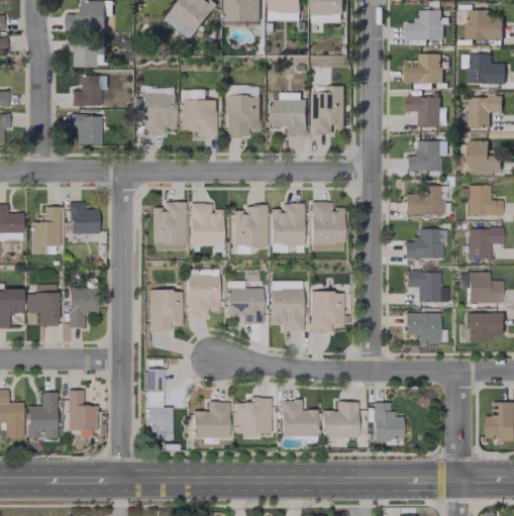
[(191,39),(216,6),(208,0),(179,0),(165,20),(191,39)]
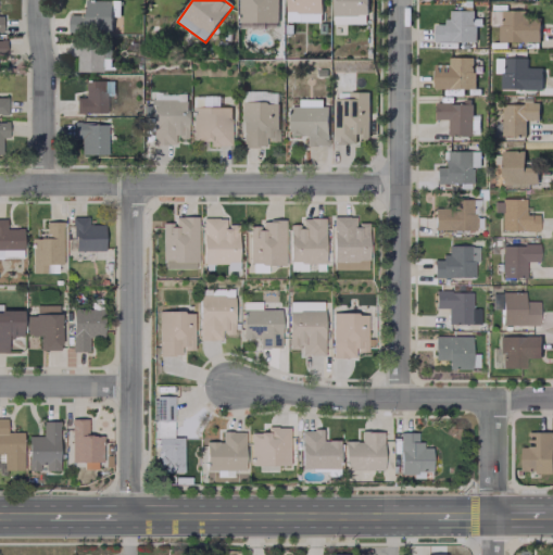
[(280,24),(280,0),(240,0),(240,23),(280,24)]
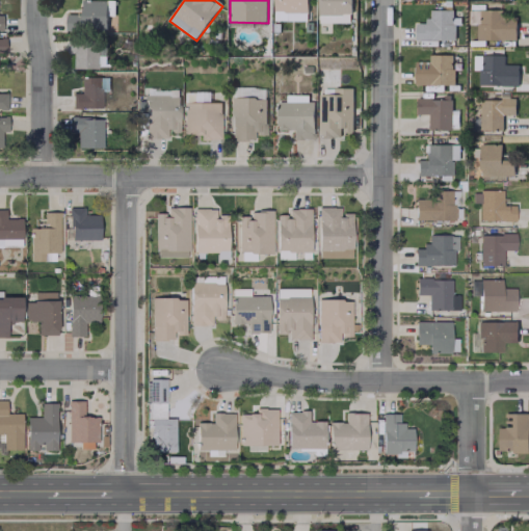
[(276,0),(276,21),(310,22),(310,0),(276,0)]
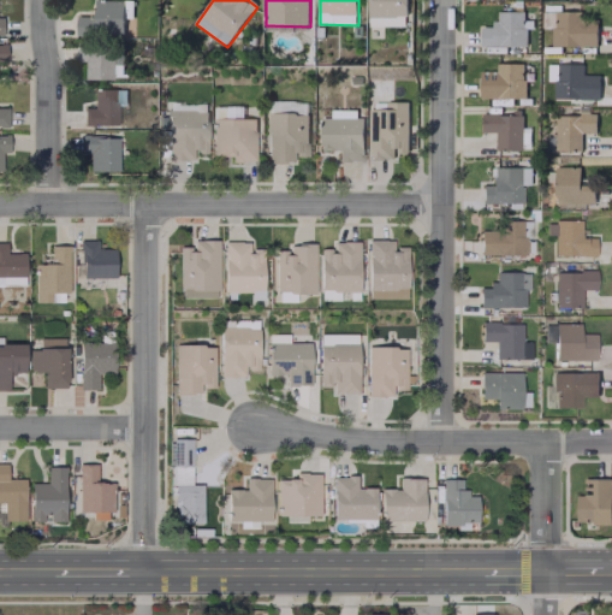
[(370,0),(370,17),(410,18),(409,0),(370,0)]
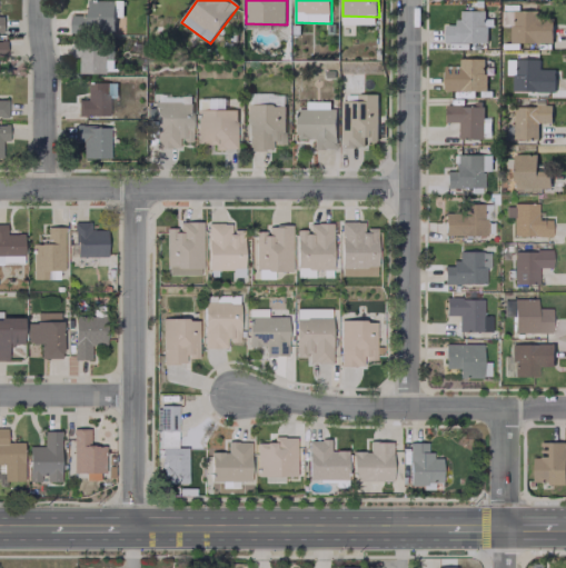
[(73,16),(73,33),(117,35),(117,1),(90,1),(90,17),(73,16)]
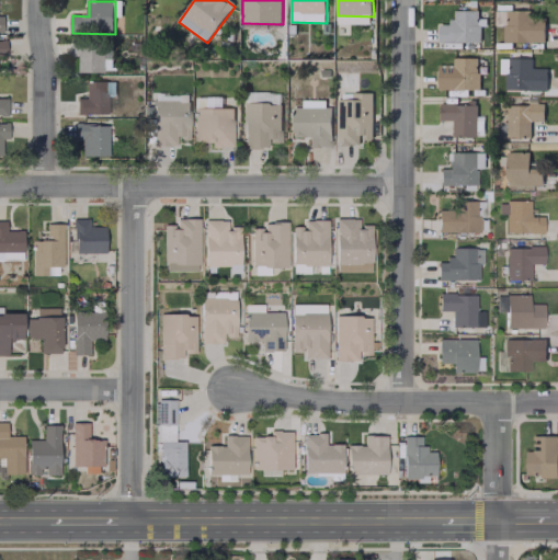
[(484,44),(484,20),(479,20),(479,12),(454,11),(454,25),(441,25),(440,43),(484,44)]
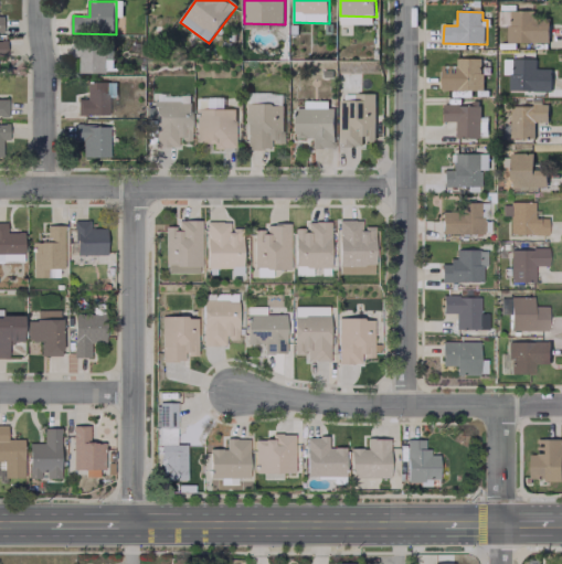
[(551,48),(550,19),(536,19),(536,11),(510,12),(510,49),(551,48)]
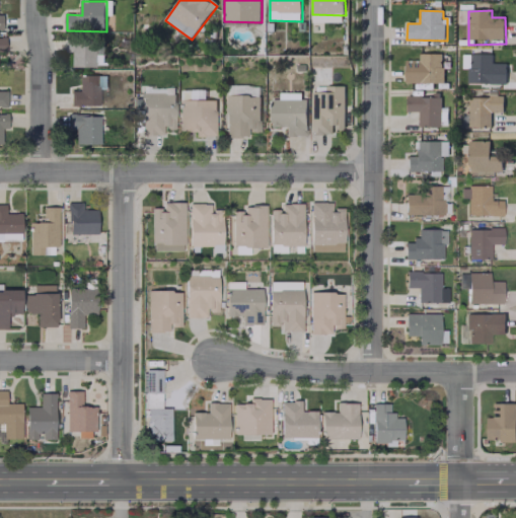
[(75,53),(74,67),(98,68),(99,56),(106,56),(106,39),(68,38),(68,52),(75,53)]
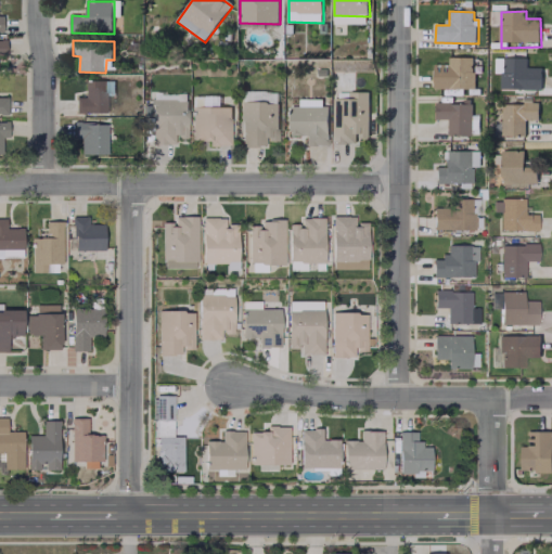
[(475,89),(475,58),(450,59),(450,65),(435,66),(435,90),(475,89)]
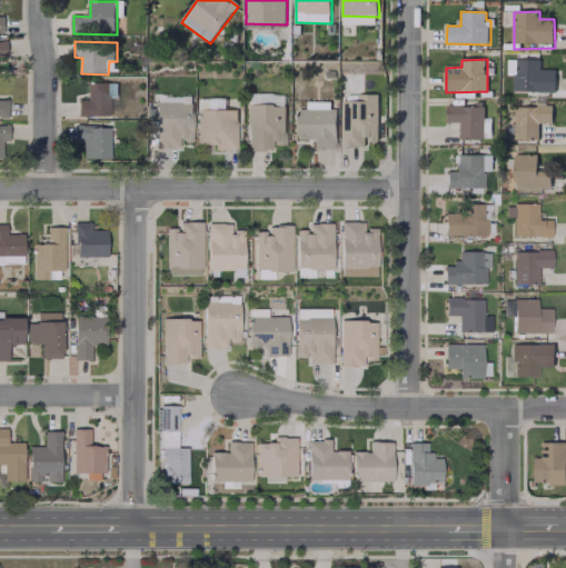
[(542,60),(515,60),(516,92),(556,92),(556,70),(542,70),(542,60)]
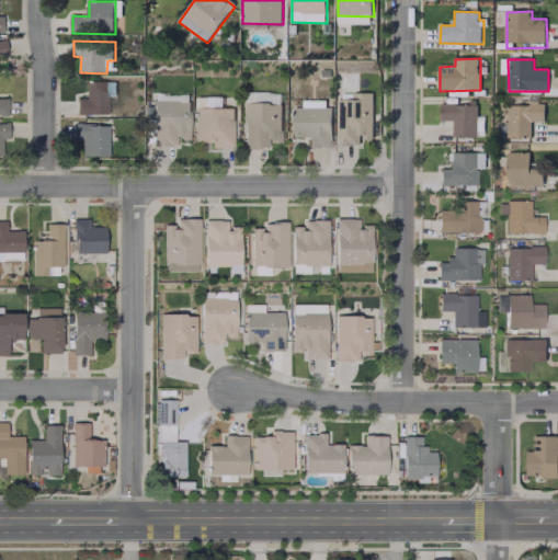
[(78,114),(109,114),(109,96),(116,96),(116,82),(87,82),(87,99),(78,99),(78,114)]
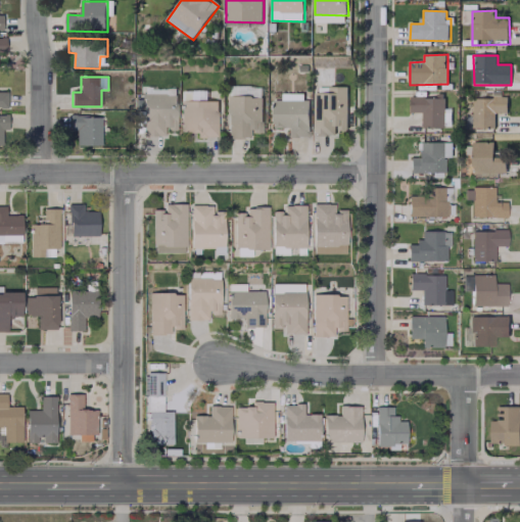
[(348,87),(330,88),(330,94),(315,94),(315,136),(336,136),(336,130),(348,129),(348,87)]
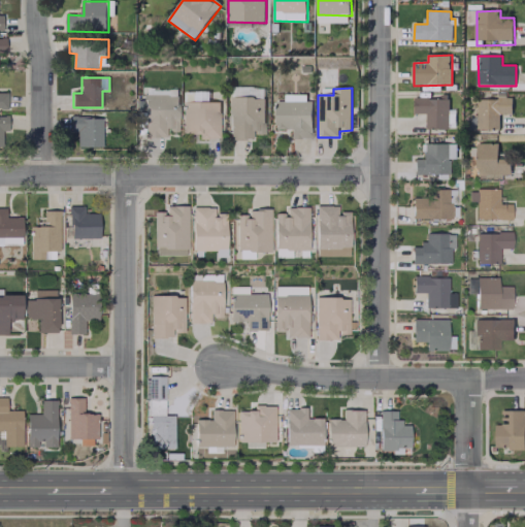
[(9,93),(0,92),(0,108),(8,109),(9,93)]
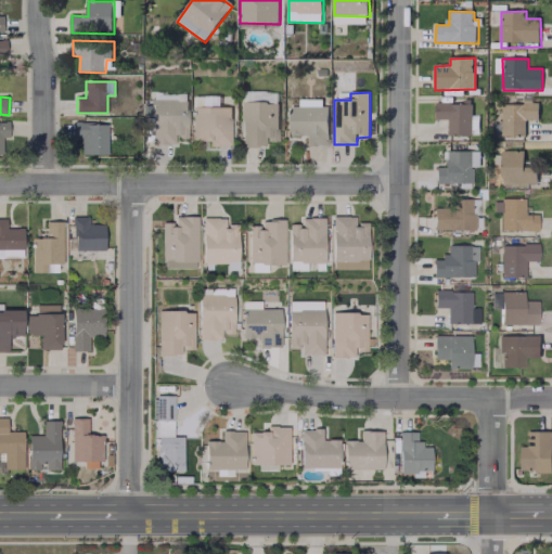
[(220,107),(220,98),(194,97),(194,107),(220,107)]
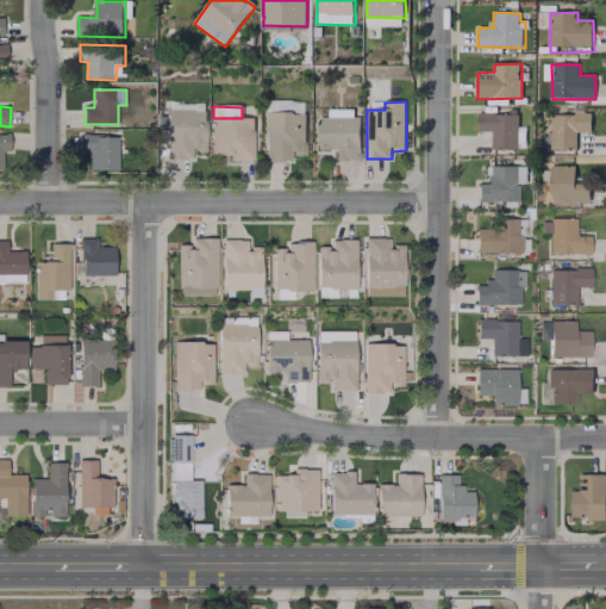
[(362,118),(355,118),(355,110),(329,110),(330,118),(319,118),(320,150),(337,149),(337,161),(362,160),(362,118)]
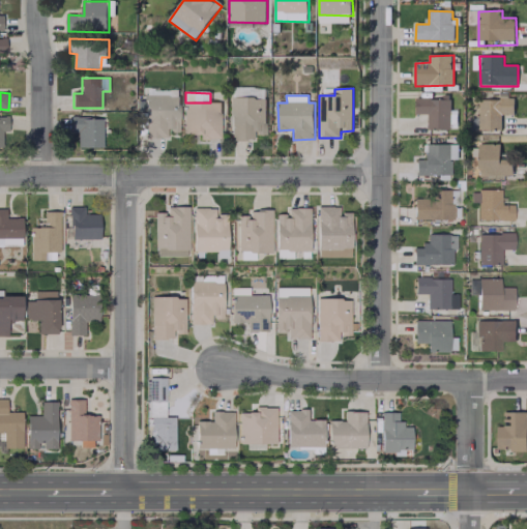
[(180,96),(147,96),(147,139),(169,138),(169,131),(181,131),(180,96)]
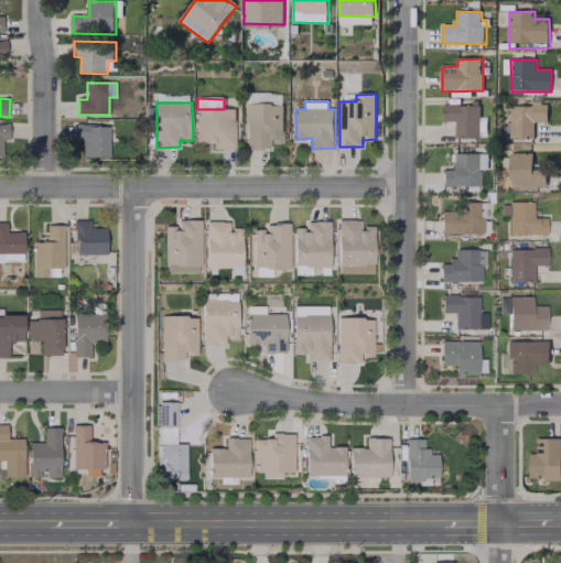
[(283,143),(284,105),(248,105),(248,150),(271,150),(271,143),(283,143)]
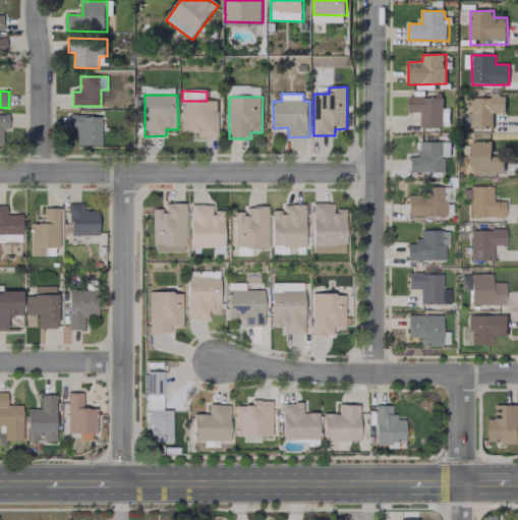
[(421,126),(451,127),(451,109),(444,109),(445,98),(409,98),(409,113),(422,113),(421,126)]
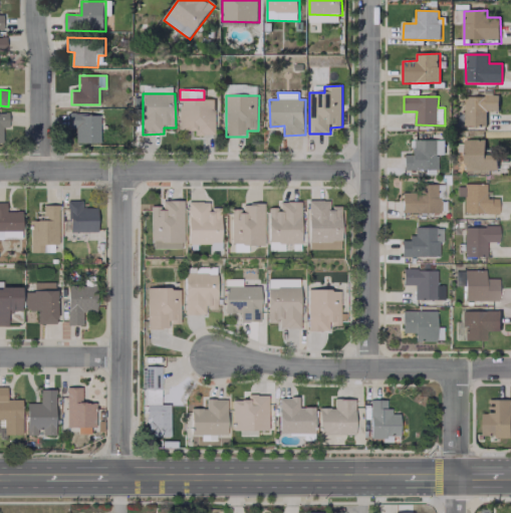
[(488,126),(488,111),(499,112),(500,97),(466,96),(465,126),(488,126)]
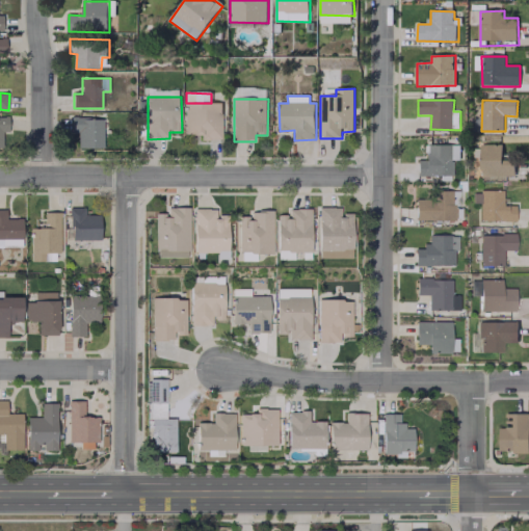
[(222,103),(186,104),(187,135),(202,135),(202,140),(223,139),(222,103)]
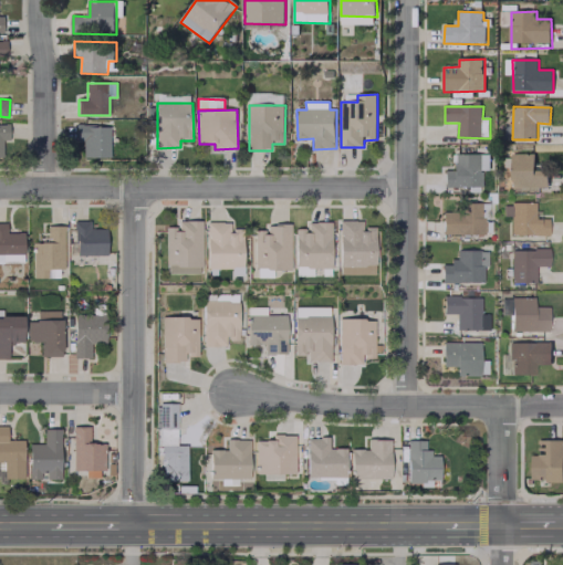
[(84,158),(111,158),(111,126),(77,125),(77,142),(84,143),(84,158)]
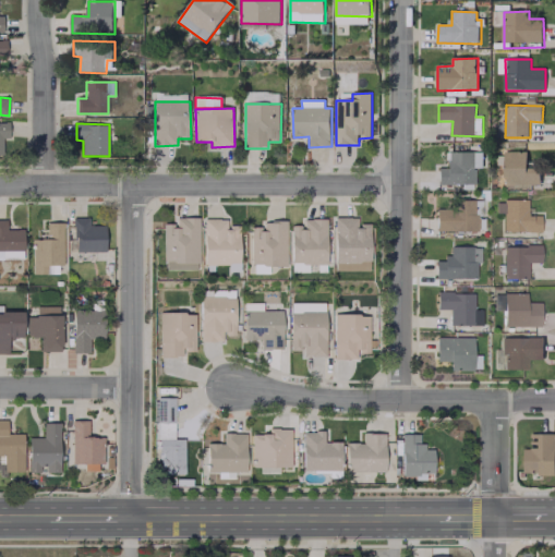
[(0,155),(4,155),(3,138),(11,138),(10,124),(0,124),(0,155)]
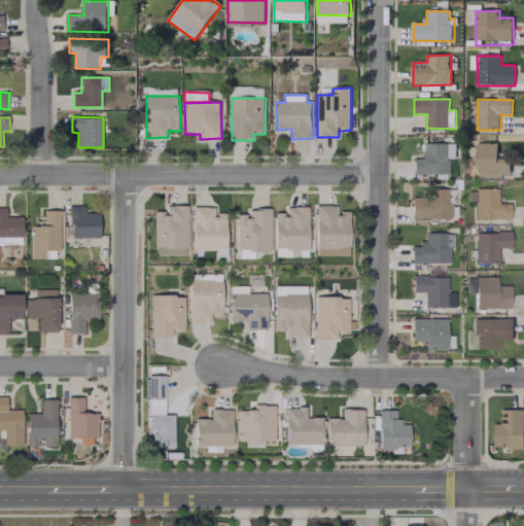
[(511,177),(511,161),(498,161),(498,144),(477,143),(477,176),(511,177)]
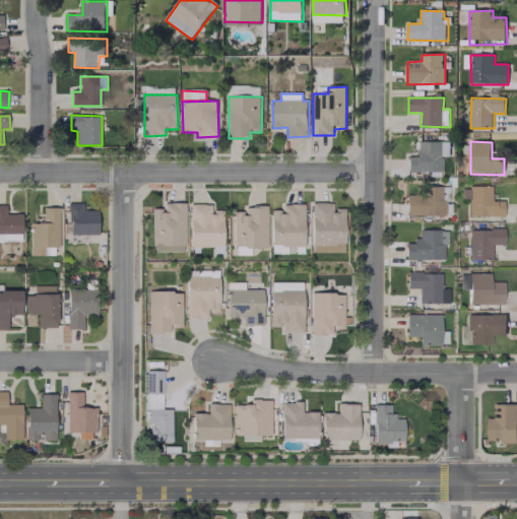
[(450,142),(417,142),(417,156),(408,156),(408,173),(444,172),(444,156),(450,156),(450,142)]
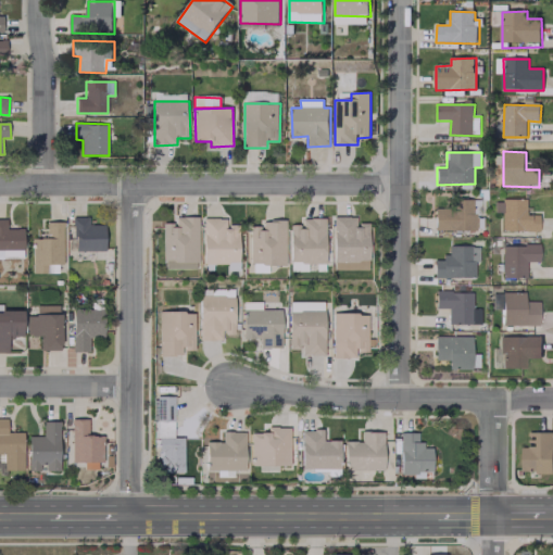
[(436,209),(436,230),(477,231),(477,216),(481,216),(481,200),(452,199),(452,210),(436,209)]
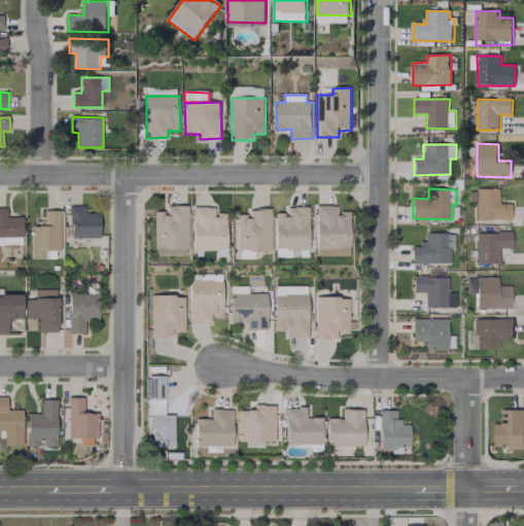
[(512,219),(512,204),(500,204),(500,189),(478,188),(477,219),(512,219)]
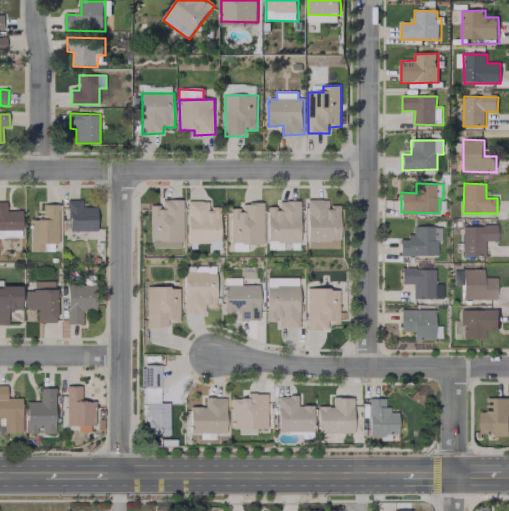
[(340,207),(328,207),(328,199),(307,200),(308,249),(340,248),(340,207)]
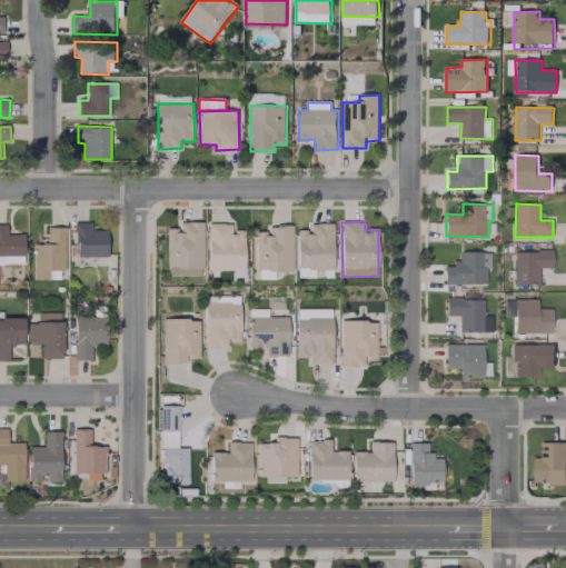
[(108,257),(109,230),(91,230),(92,223),(77,222),(77,257),(108,257)]
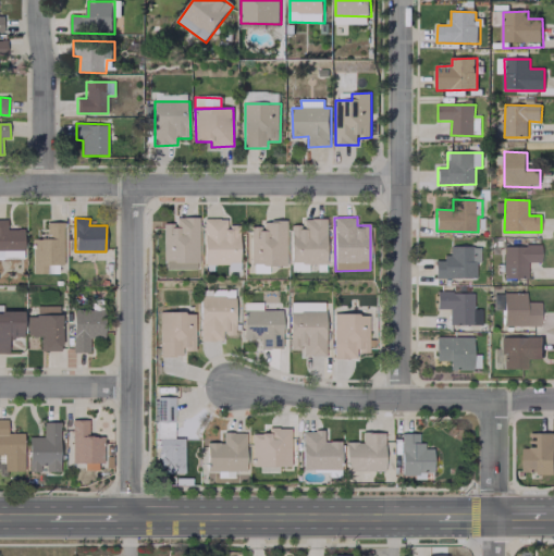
[(199,218),(177,218),(177,224),(164,224),(164,270),(199,270),(199,218)]
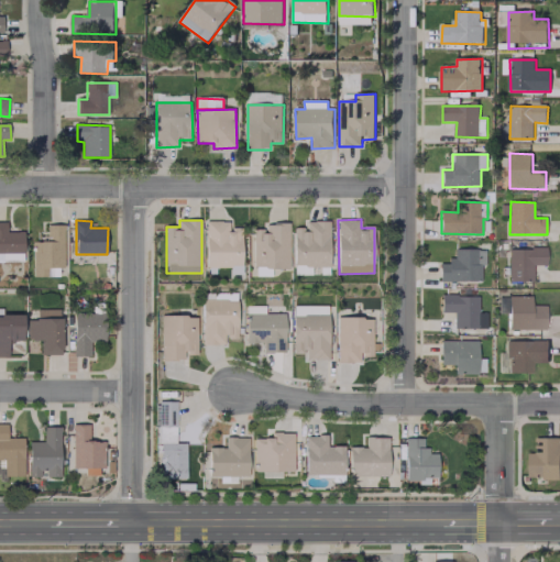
[(242,267),(242,232),(229,232),(229,222),(207,221),(206,267),(242,267)]
